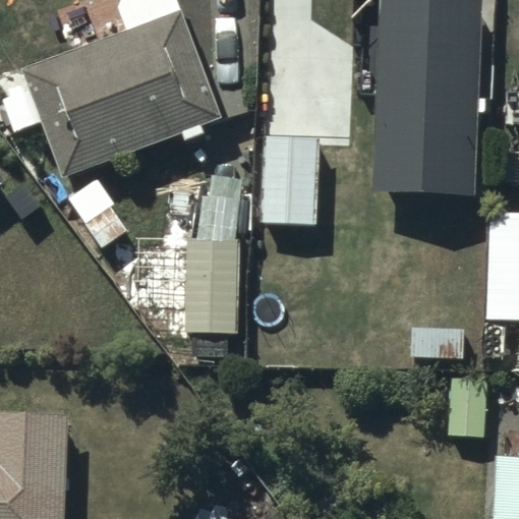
[(378,0),(370,191),(478,195),(484,0),(378,0)]
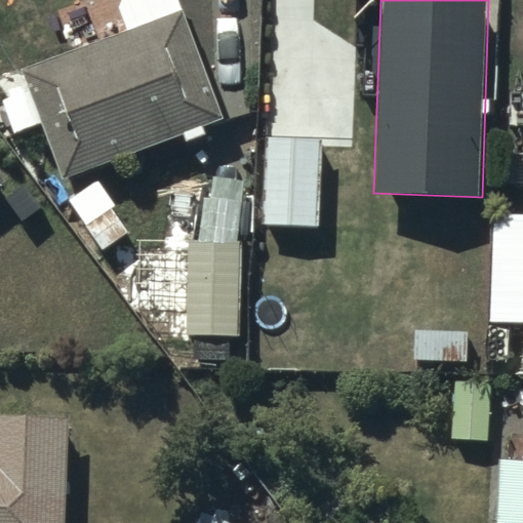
[(183,9),(21,67),(63,178),(183,131),(186,141),(206,133),(202,123),(222,116),(183,9)]
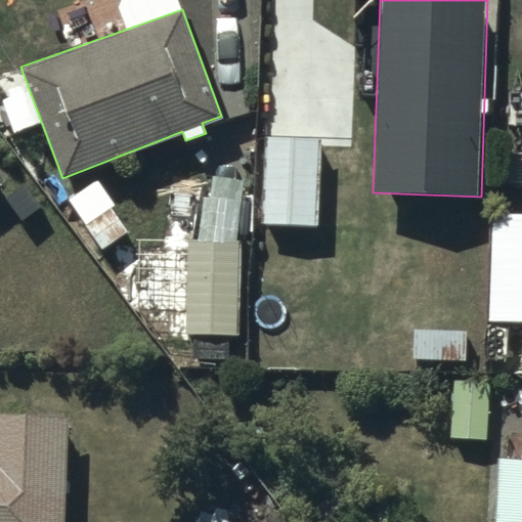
[(321,137),(264,135),(261,223),(318,225),(321,137)]
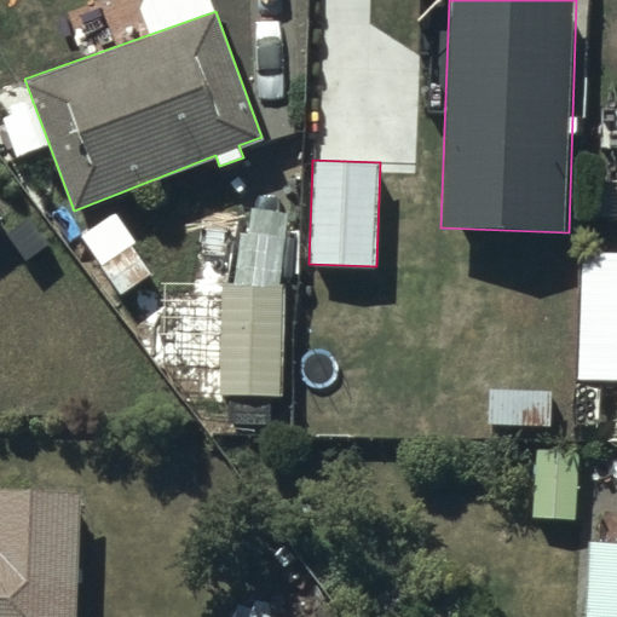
[(616,253),(582,252),(578,380),(616,380),(616,253)]
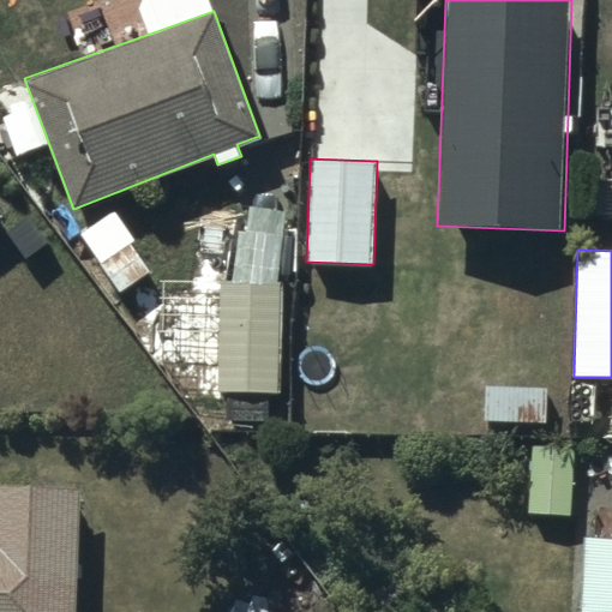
[(280,280),(216,279),(215,389),(279,390),(280,280)]
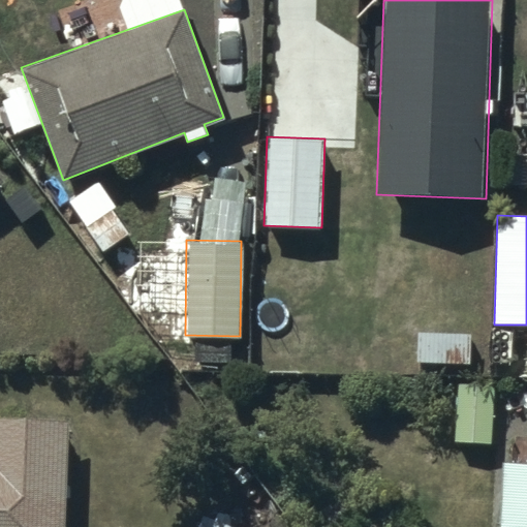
[(0,526),(66,526),(70,421),(0,417),(0,526)]
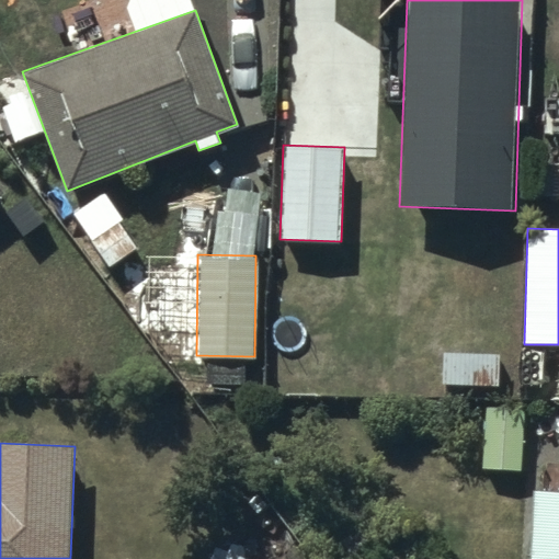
[(558,558),(558,489),(533,488),(528,558),(558,558)]
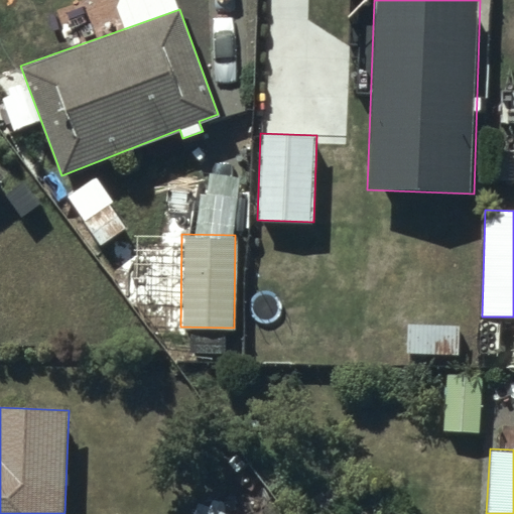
[(223,513),(197,505),(193,513),(223,513)]
